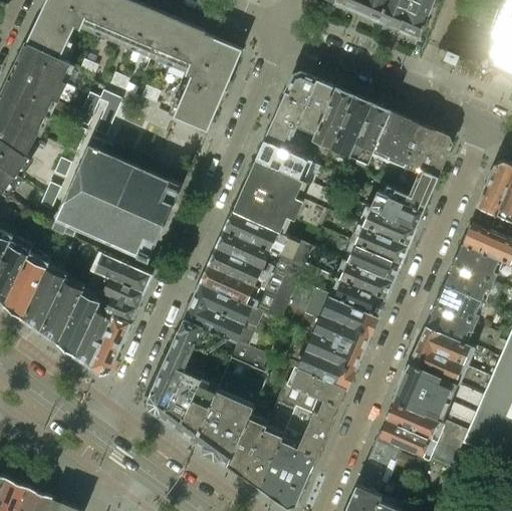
[(206,133),(239,55),(241,50),(204,35),(205,32),(128,0),(45,0),(25,43),(58,59),(73,28),(79,31),(80,28),(185,73),(184,75),(189,78),(172,117),(206,133)]
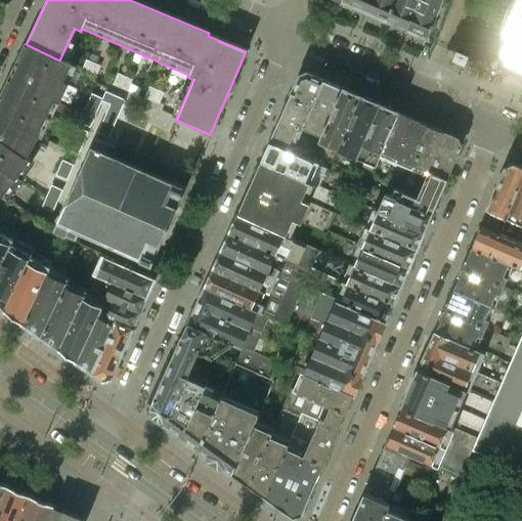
[(364,12),(370,0),(346,0),(345,3),(346,4),(348,7),(352,9),(356,8),(364,12)]
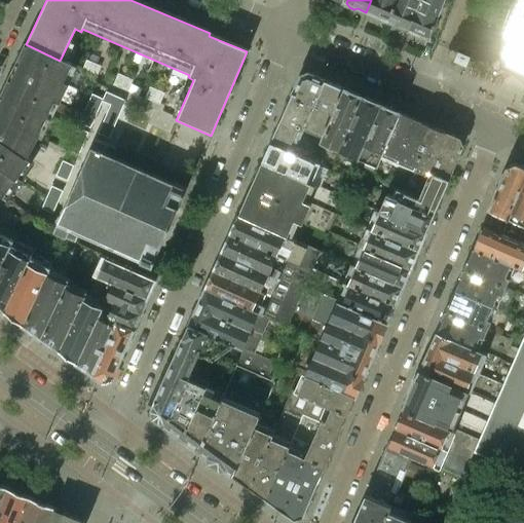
[(385,23),(395,0),(371,0),(366,12),(375,16),(377,20),(385,23)]
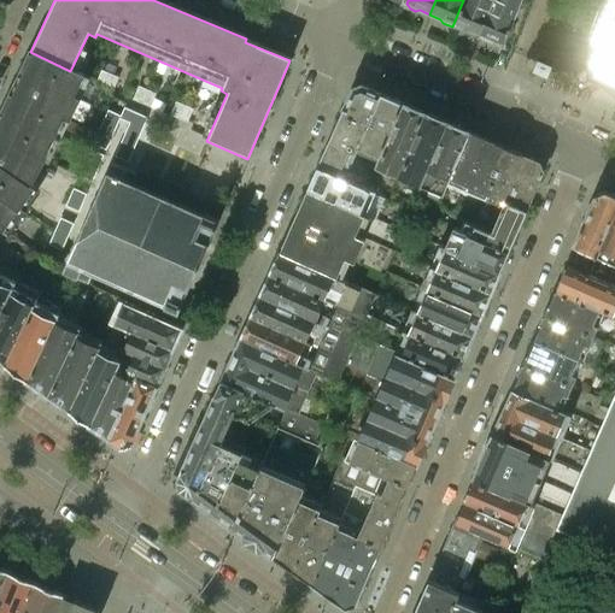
[(476,35),(490,0),(463,0),(452,27),(463,31),(467,30),(476,35)]
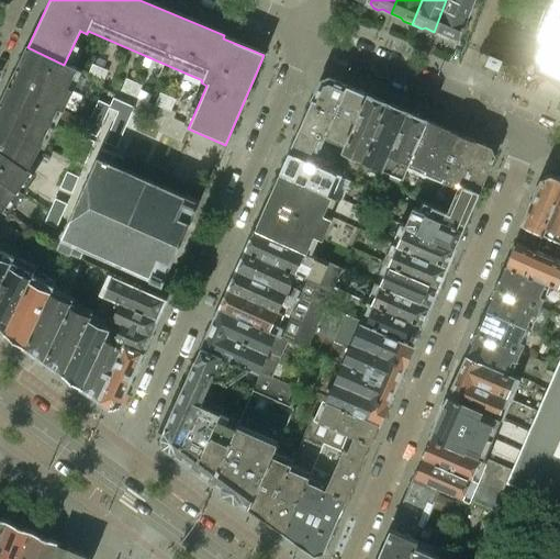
[(457,42),(474,0),(446,0),(434,32),(444,35),(446,40),(451,42),(455,41),(457,42)]
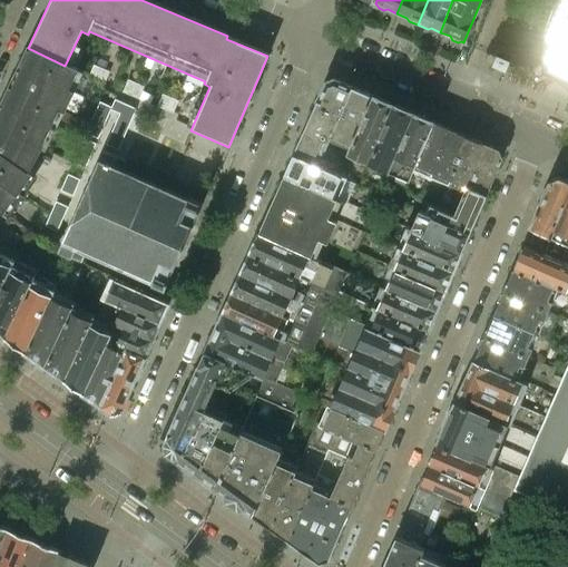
[(567,0),(556,0),(555,3),(551,10),(548,18),(546,25),(545,30),(544,35),(541,41),(541,48),(539,66),(540,74),(567,86),(567,0)]
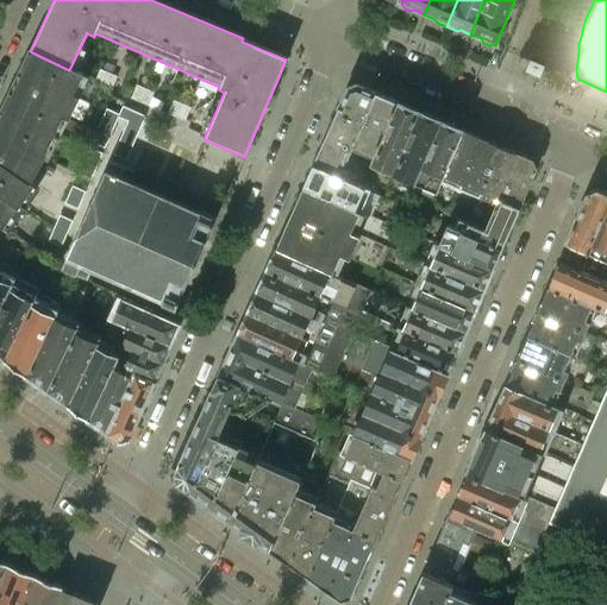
[(45,151),(81,76),(69,70),(30,51),(0,112),(0,196),(16,208),(19,205),(32,187),(29,186),(33,176),(45,151)]
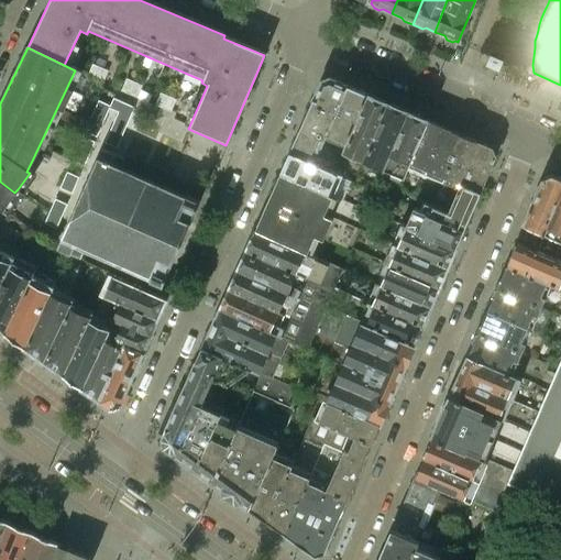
[(496,74),(499,65),(488,61),(485,69),(496,74)]
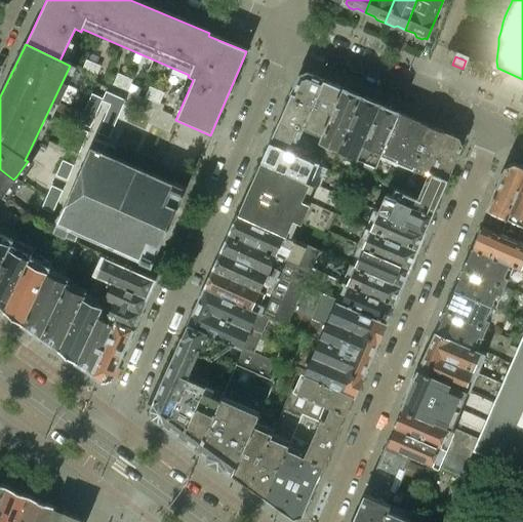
[(94,80),(99,69),(84,63),(79,74),(94,80)]
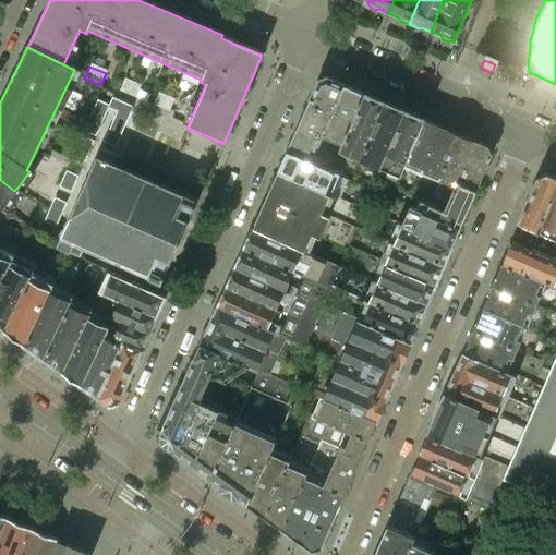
[(339,149),(363,96),(326,80),(317,83),(295,130),(319,141),(339,149)]
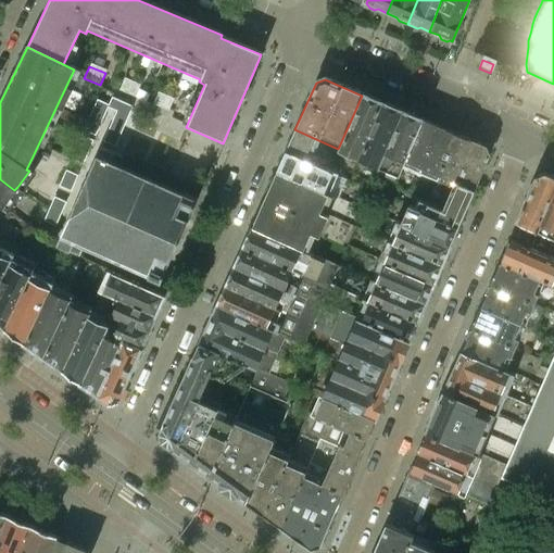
[(137,91),(138,87),(123,80),(117,92),(134,99),(137,91)]
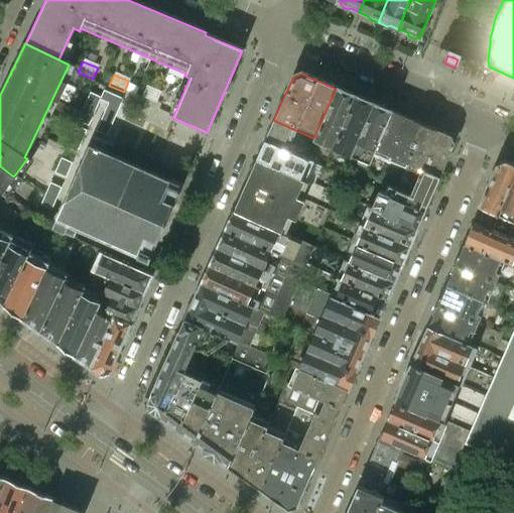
[(106,85),(108,78),(102,76),(100,82),(106,85)]
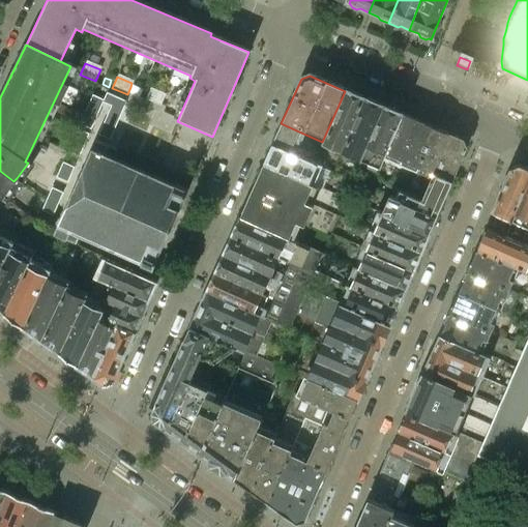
[(130,87),(127,94),(133,96),(138,99),(141,92),(130,87)]
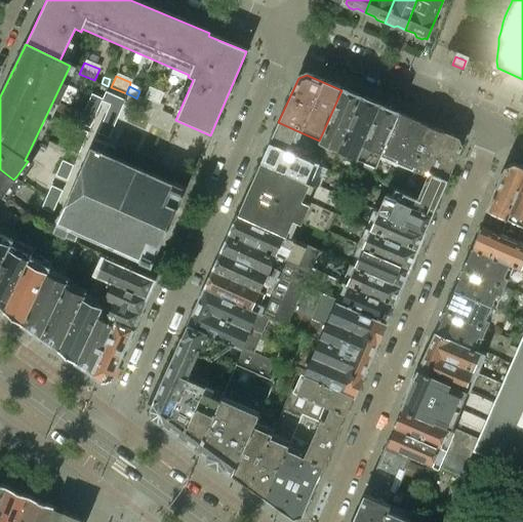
[(158,107),(162,95),(148,89),(143,101),(158,107)]
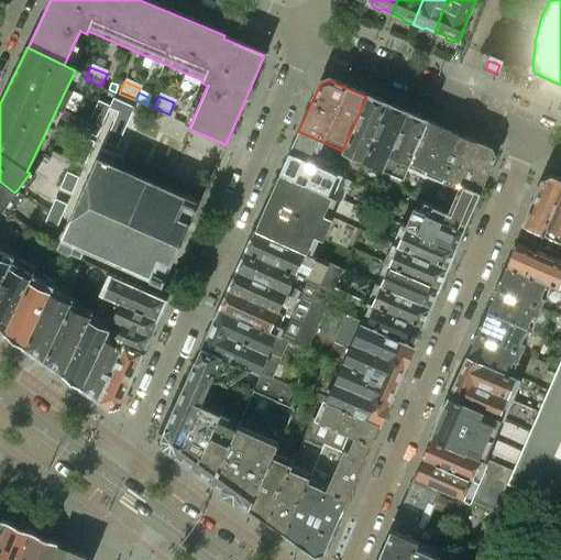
[(361,163),(386,106),(366,97),(342,151),(341,154),(361,163)]
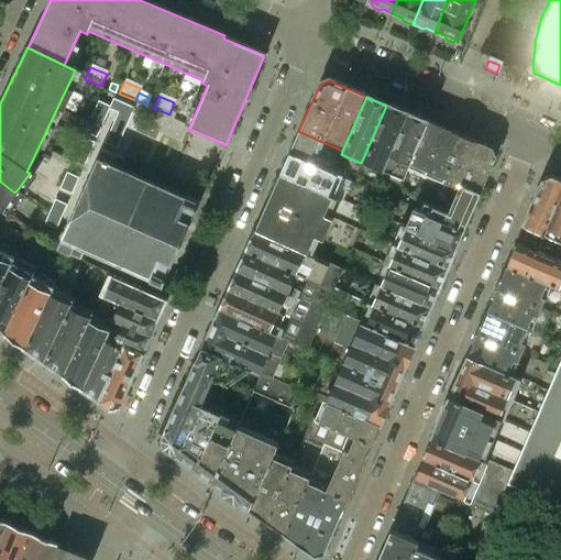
[(381,172),(407,114),(386,106),(361,163),(381,172)]
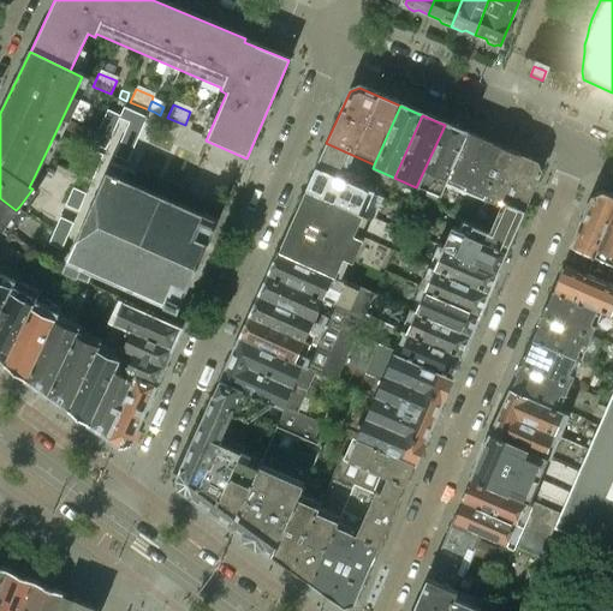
[(438,197),(441,190),(465,133),(445,125),(416,187),(438,197)]
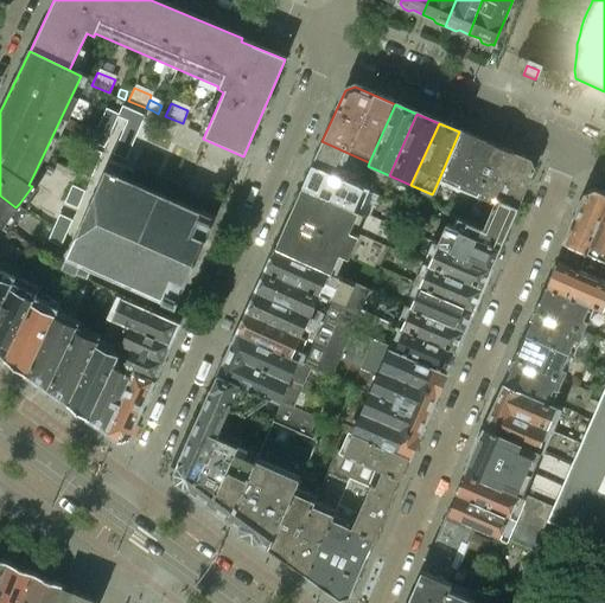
[(476,196),(496,147),(459,132),(435,187),(458,197),(462,188),(476,196)]
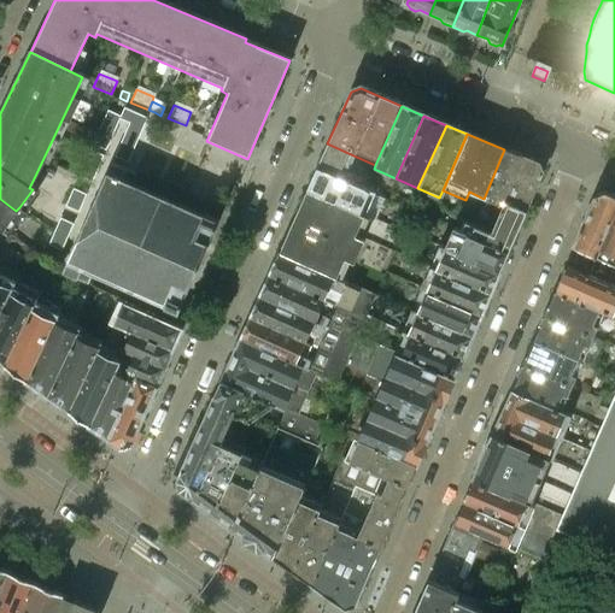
[(341,182),(353,155),(327,143),(316,170),(341,182)]
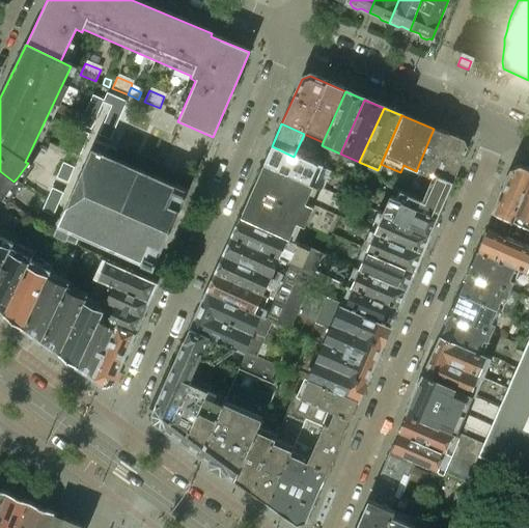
[(450,186),(466,149),(463,142),(434,129),(416,171),(429,176),(450,186)]
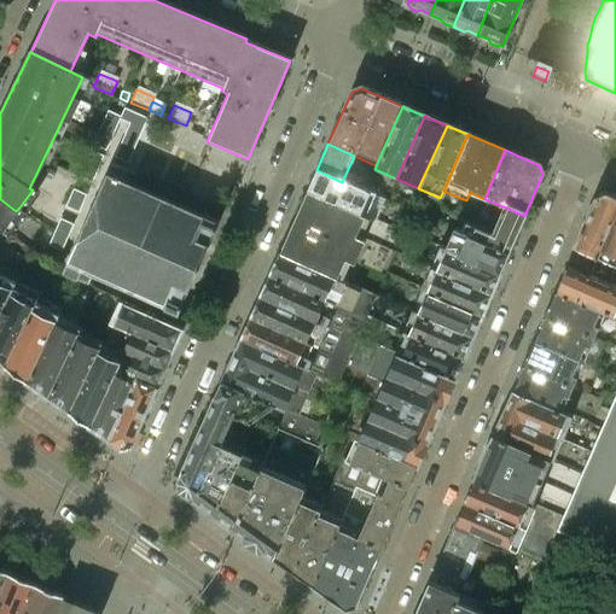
[(207,246),(213,232),(214,232),(218,224),(203,218),(202,220),(186,214),(187,211),(182,209),(181,211),(167,205),(168,202),(164,200),(163,203),(144,194),(145,192),(140,191),(139,192),(129,188),(133,179),(109,168),(60,278),(85,288),(89,279),(98,282),(97,285),(100,286),(102,284),(120,292),(118,293),(122,296),(123,293),(141,300),(140,302),(144,304),(144,302),(163,309),(162,311),(176,316),(180,308),(179,308),(186,292),(187,293),(187,292),(187,291),(205,249),(207,249),(208,246),(207,246)]
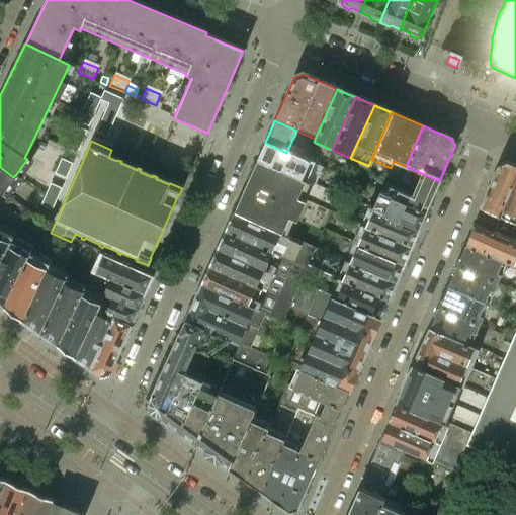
[(301,181),(310,162),(286,153),(265,143),(256,162),(301,181)]
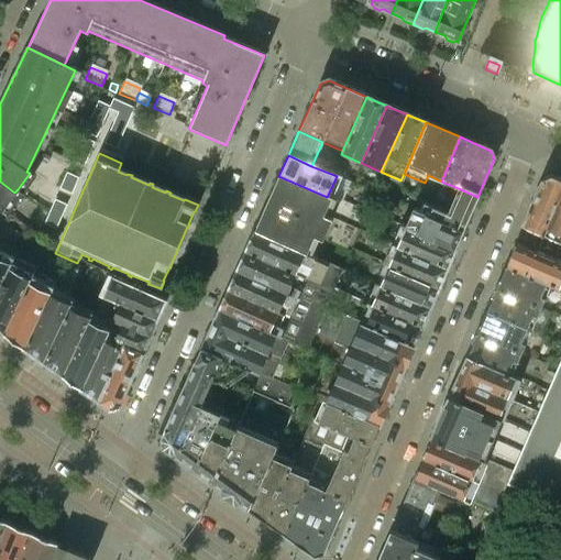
[(331,220),(322,217),(331,199),(327,197),(278,176),(252,234),(305,257),(314,238),(321,242),(331,220)]
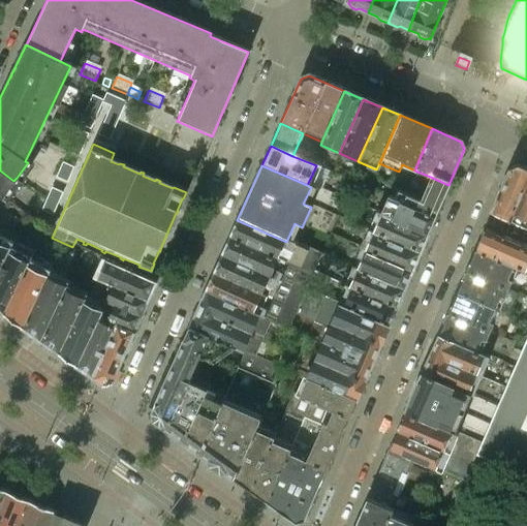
[(510,222),(526,180),(526,169),(517,165),(508,168),(490,213),(510,222)]
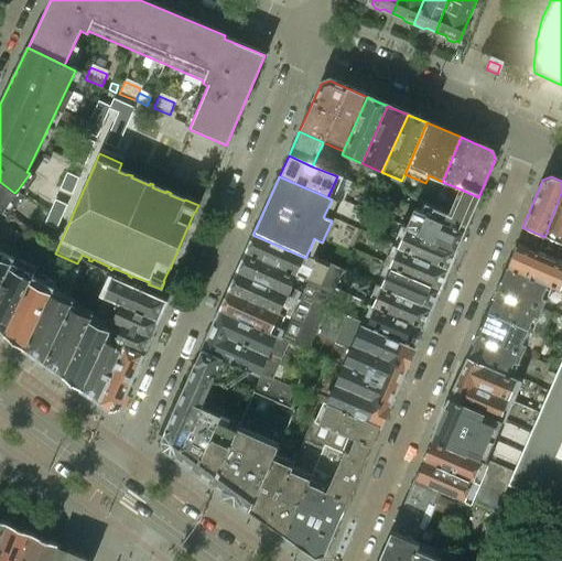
[(14,193),(0,182),(0,211),(6,215),(22,194),(18,190),(14,193)]
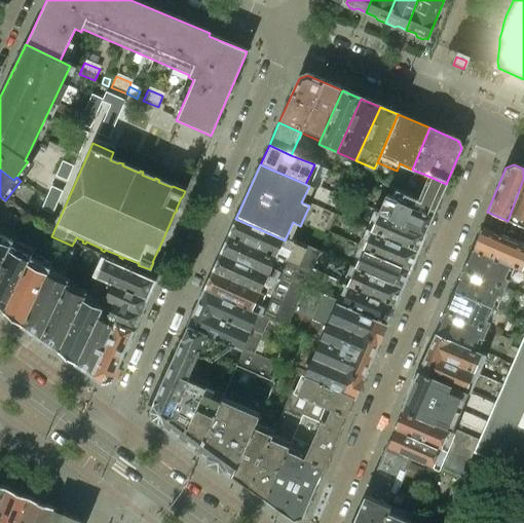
[(432,218),(446,184),(425,175),(414,199),(397,192),(393,190),(388,197),(432,218)]
